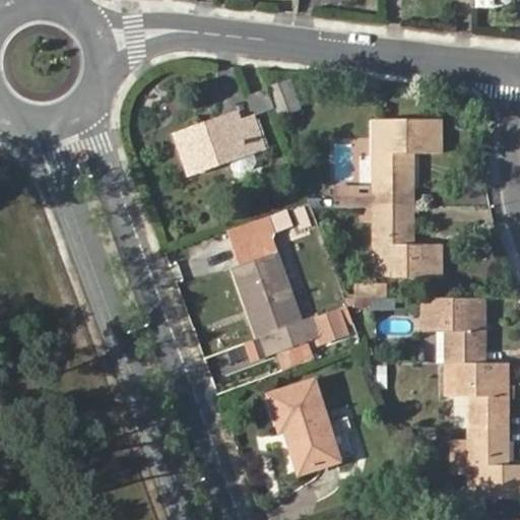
[(275,107),(269,88),(249,95),(256,114),(275,107)]
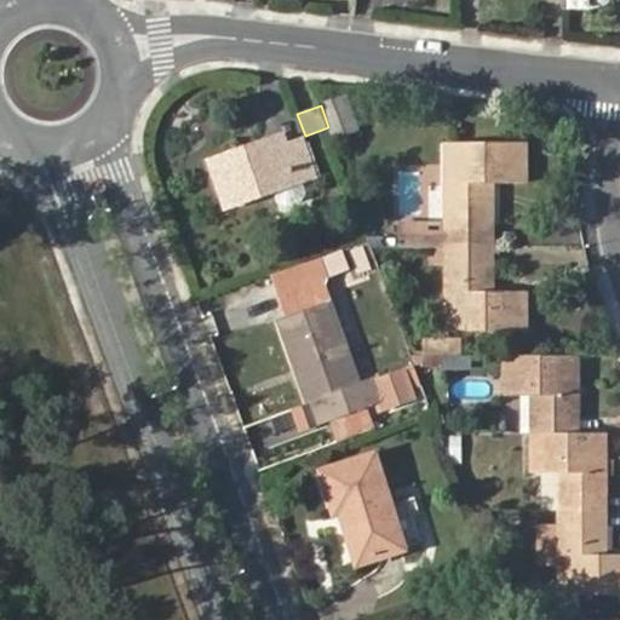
[(240,156),(239,153),(213,161),(229,206),(314,176),(302,141),(286,147),(282,137),(256,147),(257,150),(240,156)]
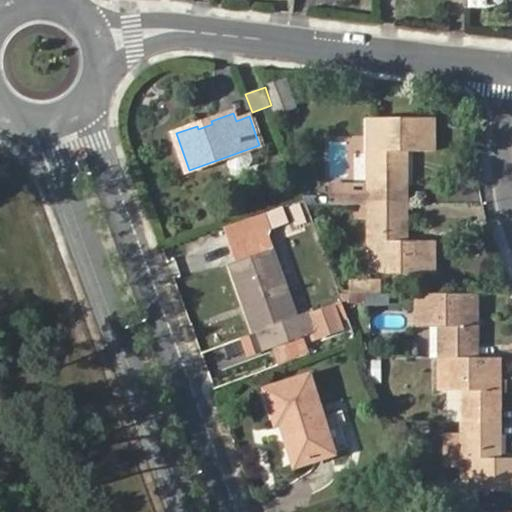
[(370,118),(371,203),(403,203),(402,150),(435,150),(435,118),(370,118)]
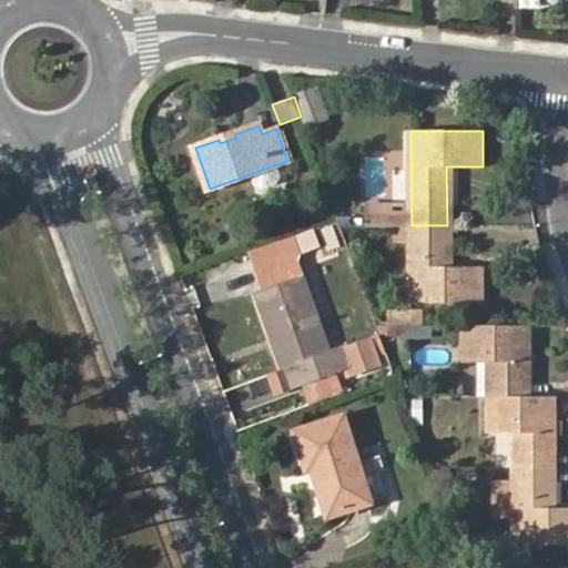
[(234,134),(219,140),(220,143),(235,138),(234,134)]
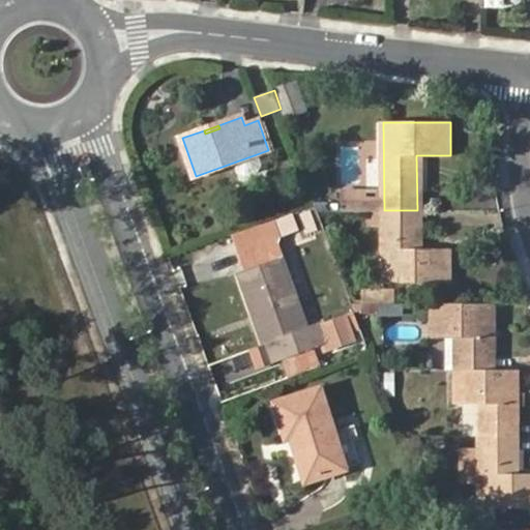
[(421,225),(422,210),(417,210),(384,210),(371,210),(371,225),(384,225),(384,283),(450,284),(450,248),(418,248),(418,226),(421,225)]
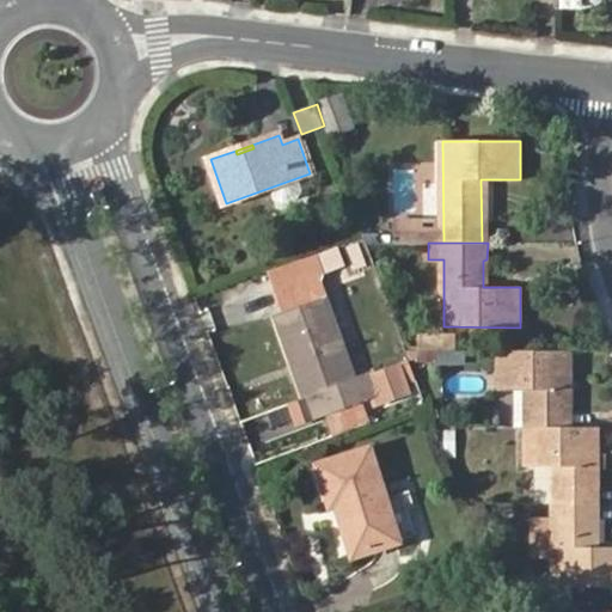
[(301,257),(308,279),(344,267),(337,245),(301,257)]
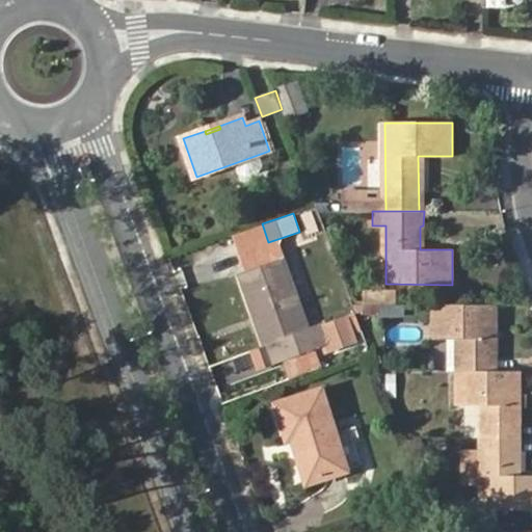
[(261,223),(230,234),(241,267),(272,257),(261,223)]
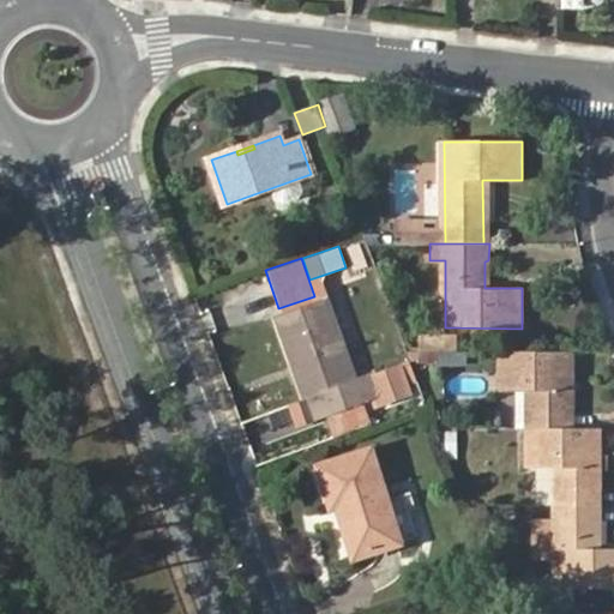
[(278,318),(295,365),(302,362),(307,377),(301,379),(315,419),(380,395),(373,374),(356,380),(327,300),(278,318)]
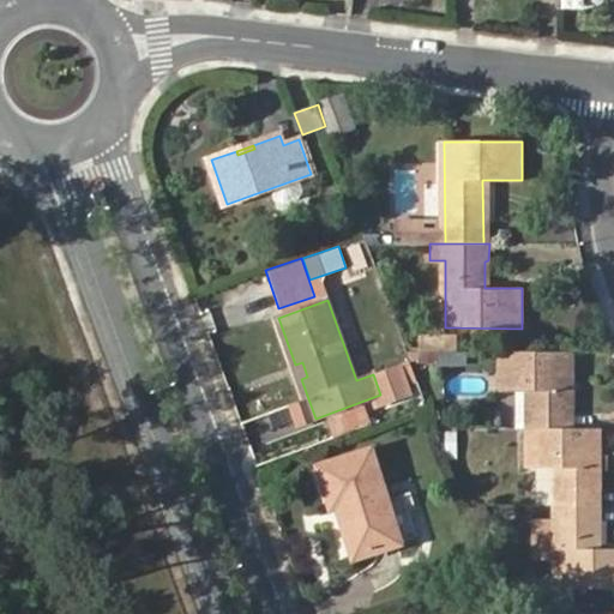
[(414,336),(415,351),(445,351),(445,336),(414,336)]
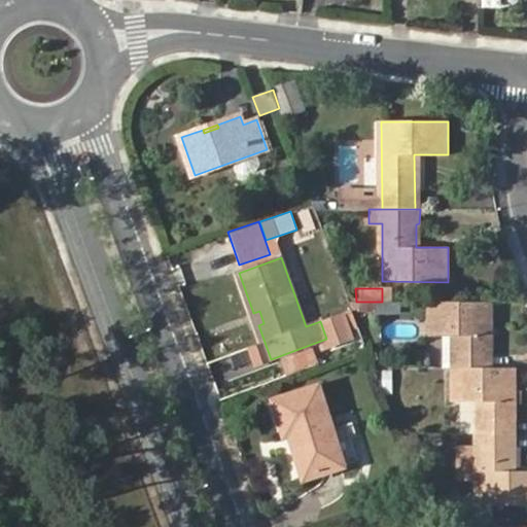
[(491,367),(490,303),(430,302),(430,336),(452,336),(458,336),(458,367),(491,367)]
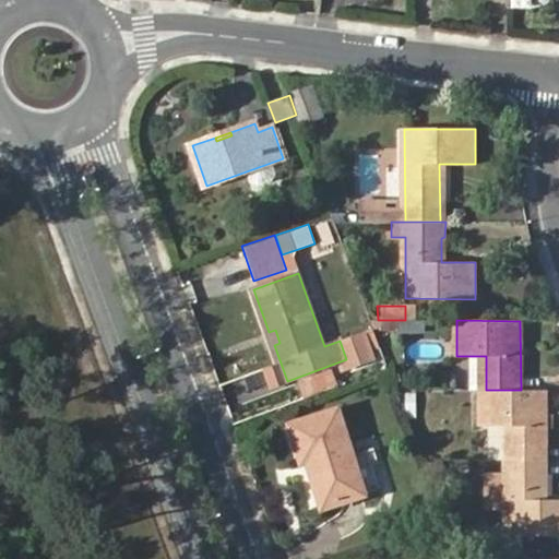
[(275,330),(269,332),(274,345),(280,343),(275,330)]
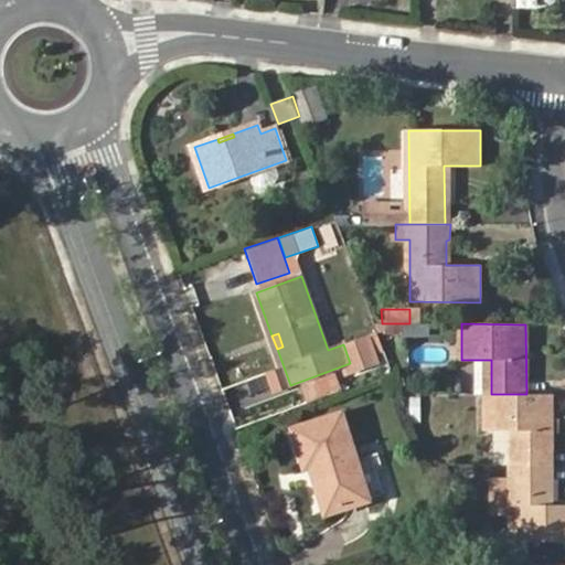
[(548,464),(552,464),(552,394),(526,394),(491,394),(487,394),(487,432),(509,430),(516,430),(518,464),(548,464)]
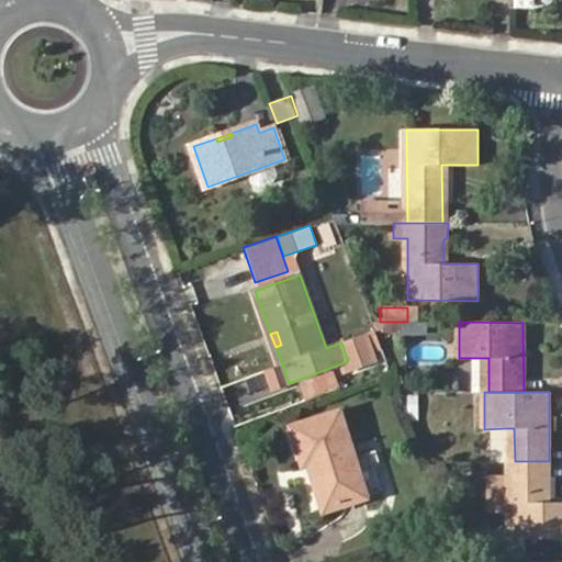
[(308,468),(315,465),(321,464),(323,471),(317,472),(330,510),(371,496),(341,414),(295,430),(308,468)]
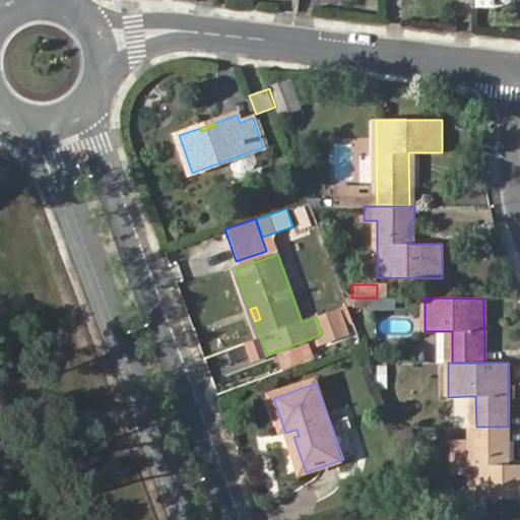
[(476,427),(471,427),(472,498),(519,498),(519,464),(505,465),(505,427),(476,427)]
